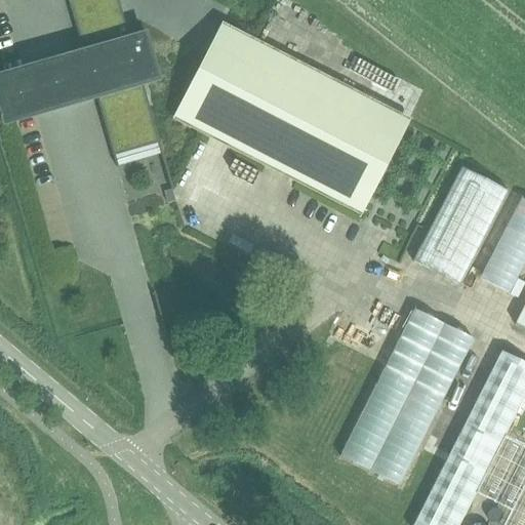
[(67,0),(82,51),(0,75),(0,117),(3,128),(96,101),(116,167),(118,167),(115,156),(158,144),(171,192),(173,191),(144,87),(161,82),(147,32),(128,37),(117,0),(67,0)]
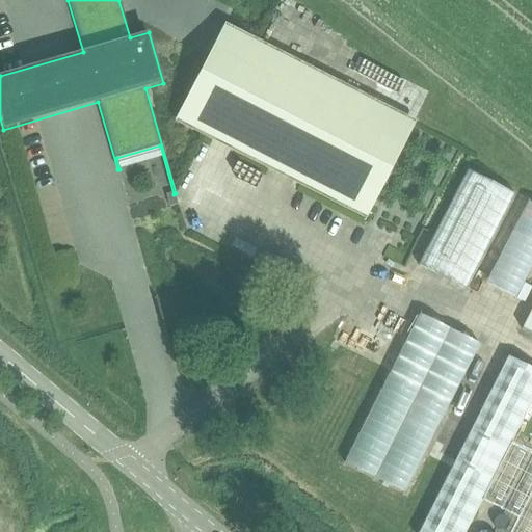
[(365,216),(414,123),(227,27),(179,121),(365,216)]
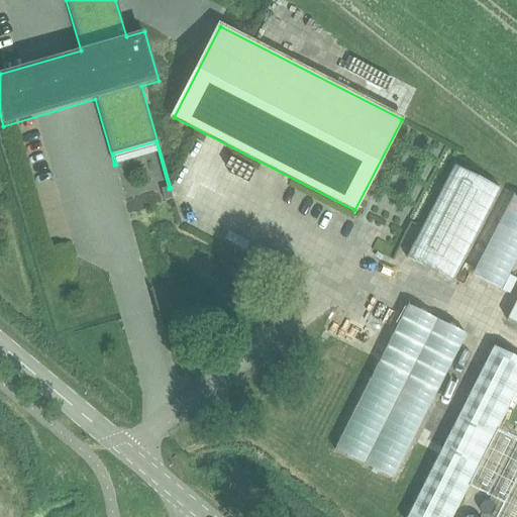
[(453,283),(502,190),(453,165),(406,257),(453,283)]
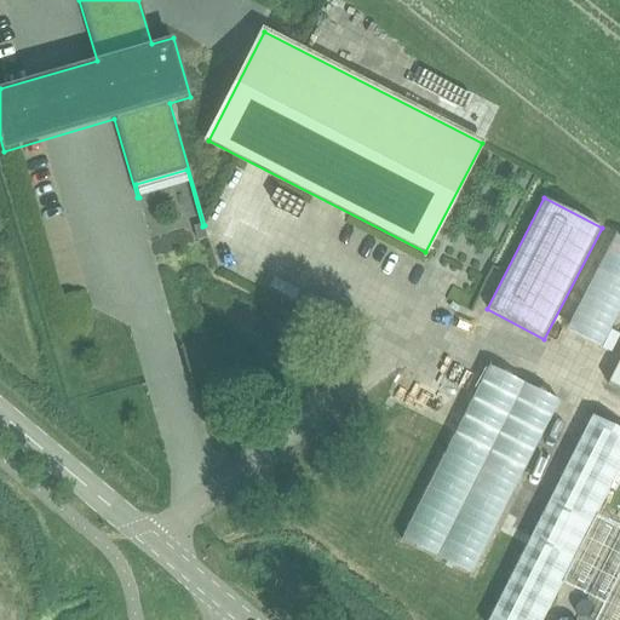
[(202,227),(196,228),(199,240),(208,237),(205,225),(202,227)]
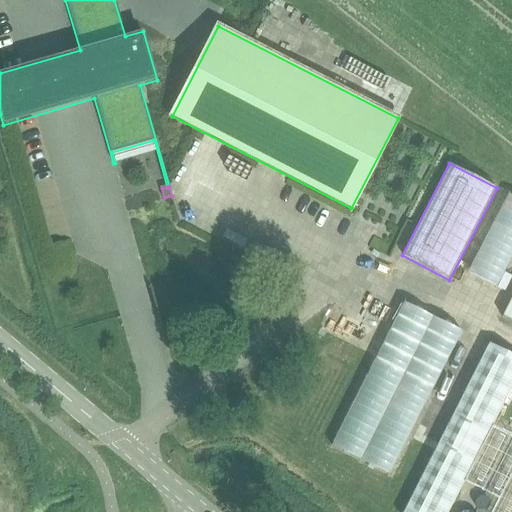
[(400,284),(398,294),(417,298),(419,287),(400,284)]
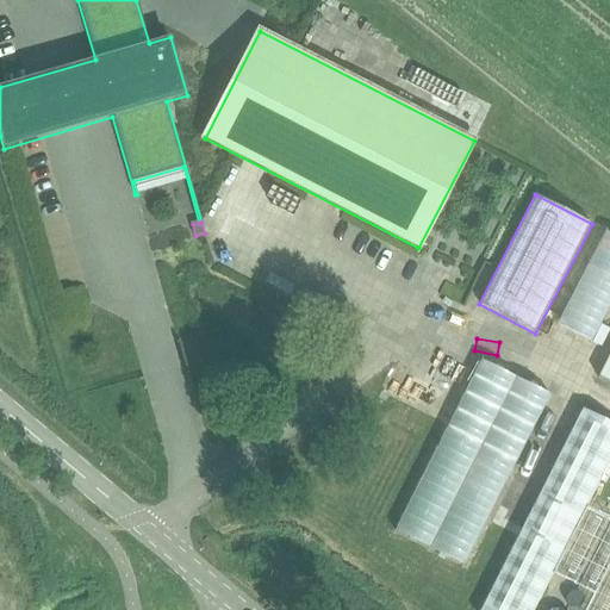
[(609,354),(598,378),(609,384),(609,354)]
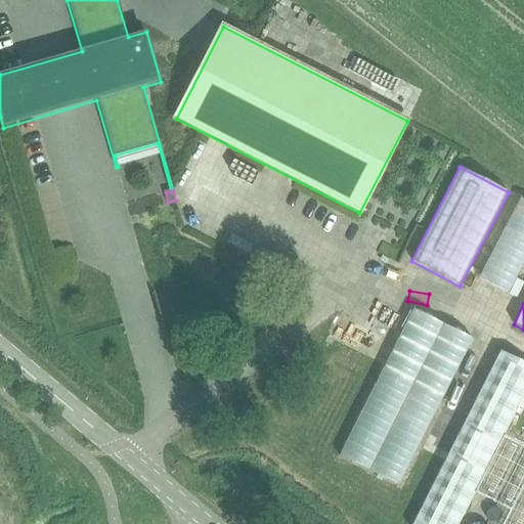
[(384,368),(340,456),(399,486),(419,447),(472,340),(412,310),(384,368)]
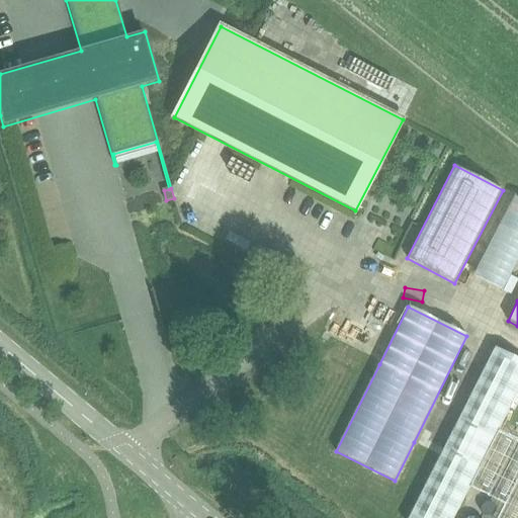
[(328,315),(322,332),(336,338),(343,321),(328,315)]
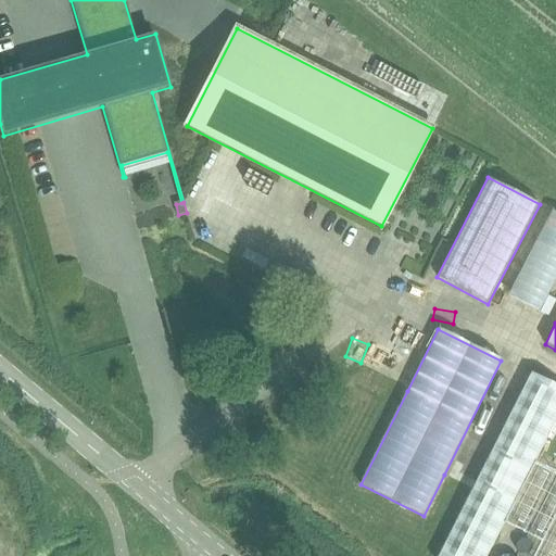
[(487,555),(555,418),(555,382),(532,371),(439,555),(487,555)]
